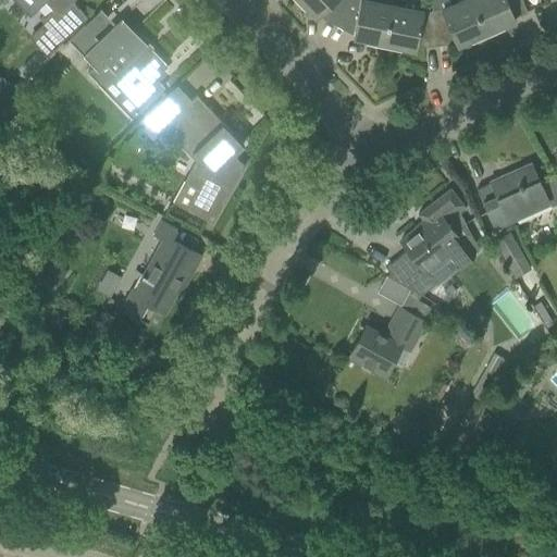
[(0,0),(3,4),(8,0),(19,0),(28,10),(38,0),(42,0),(52,9),(41,20),(62,41),(86,17),(72,2),(73,0),(0,0)]
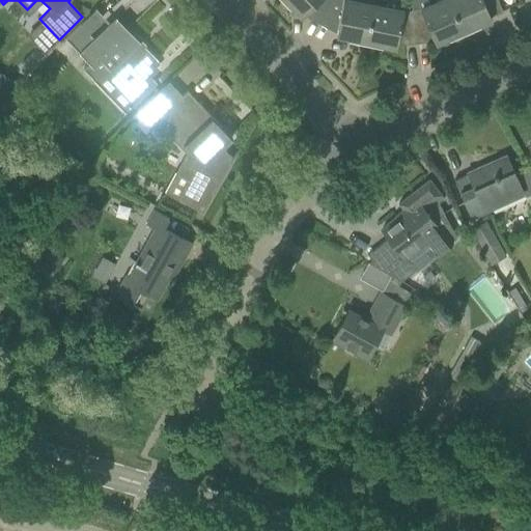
[(285,0),(302,16),(307,10),(323,19),(333,0),(285,0)]
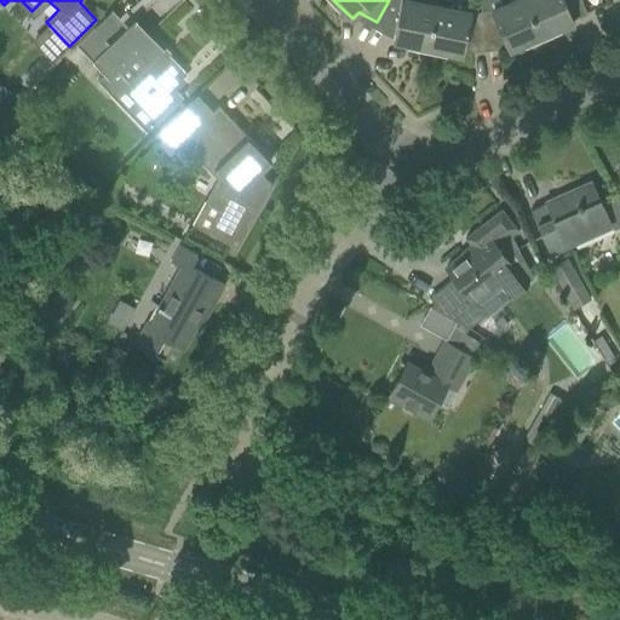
[(389,0),(377,22),(394,32),(392,40),(430,49),(437,7),(436,6),(436,0),(389,0)]
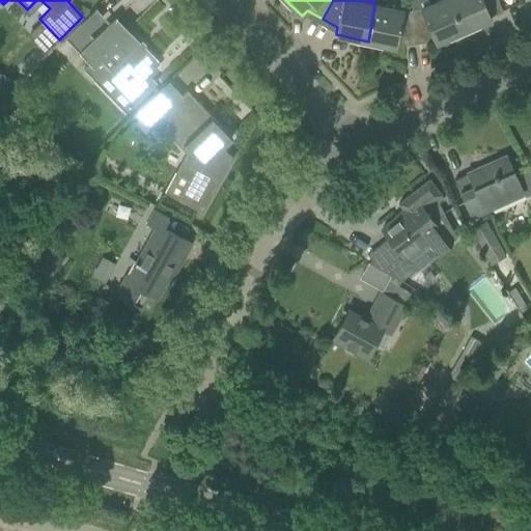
[(410,0),(411,11),(414,37),(431,35),(435,43),(464,30),(449,0),(410,0)]
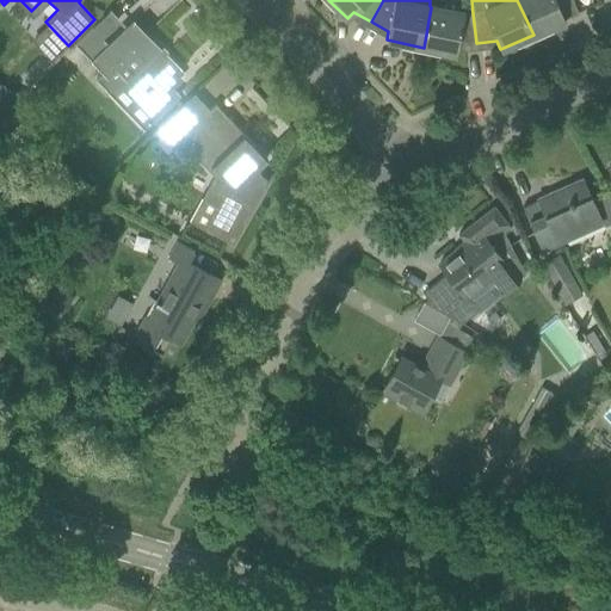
[(517,0),(534,35),(565,22),(563,20),(578,14),(571,0),(517,0)]
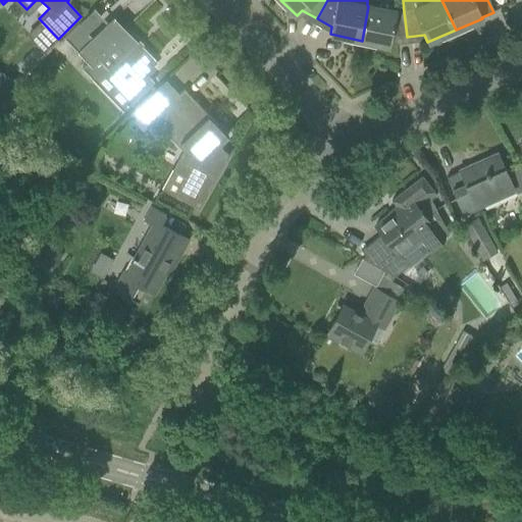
[(390,38),(407,37),(404,11),(397,12),(368,6),(362,41),(389,46),(390,38)]
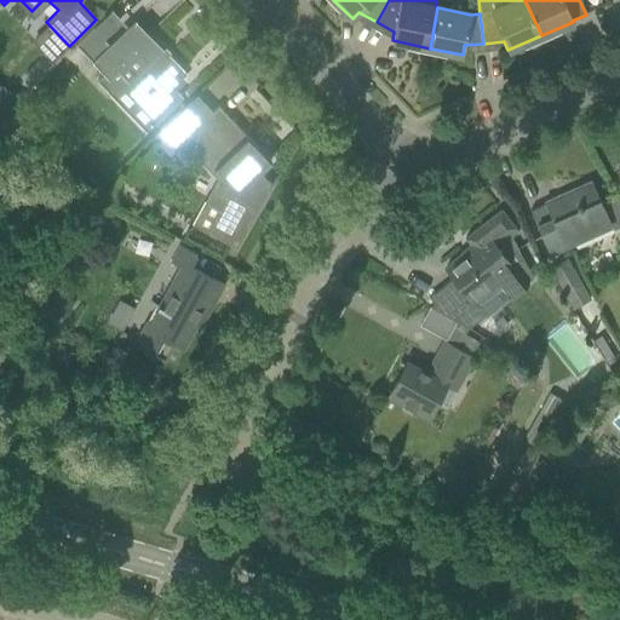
[(127,27),(91,61),(103,74),(97,81),(107,91),(108,90),(124,86),(155,120),(156,121),(182,97),(174,90),(185,80),(182,76),(185,73),(181,68),(167,55),(135,19),(127,27)]
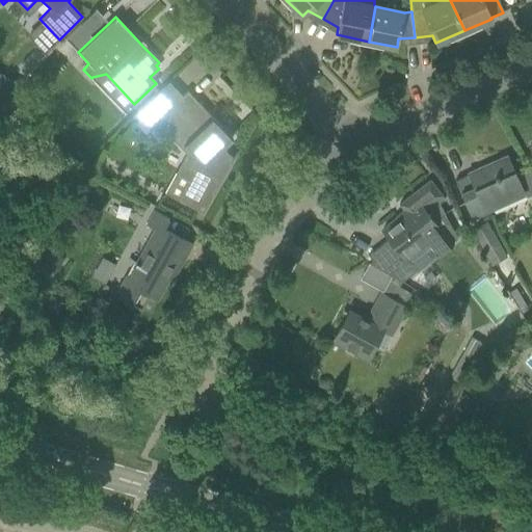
[(0,101),(8,94),(19,83),(14,80),(10,76),(8,74),(3,75),(0,73),(0,101)]
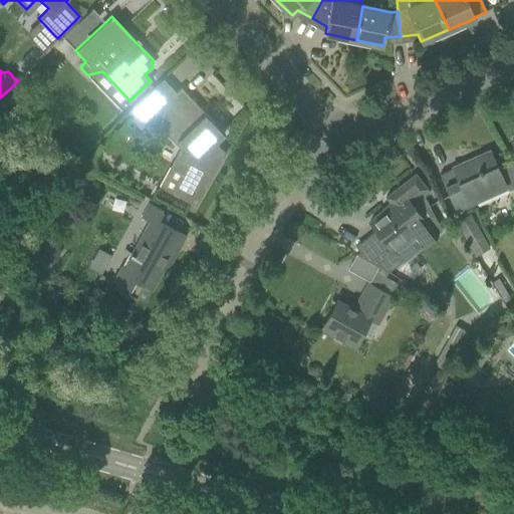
[(184,145),(172,168),(184,174),(173,192),(196,205),(225,154),(216,145),(226,136),(214,123),(181,89),(178,92),(155,114),(184,145)]
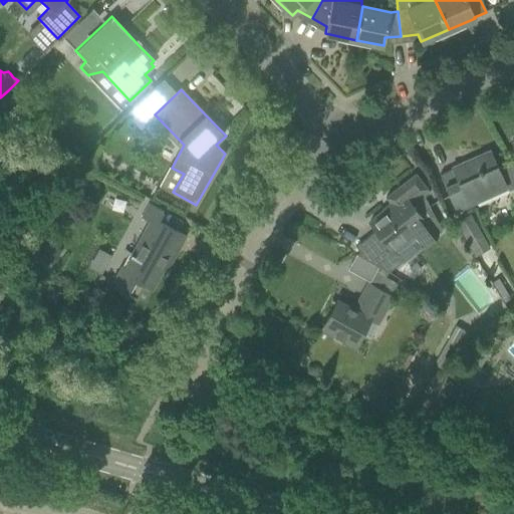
[(8,90),(0,97),(0,112),(2,111),(16,98),(8,90)]
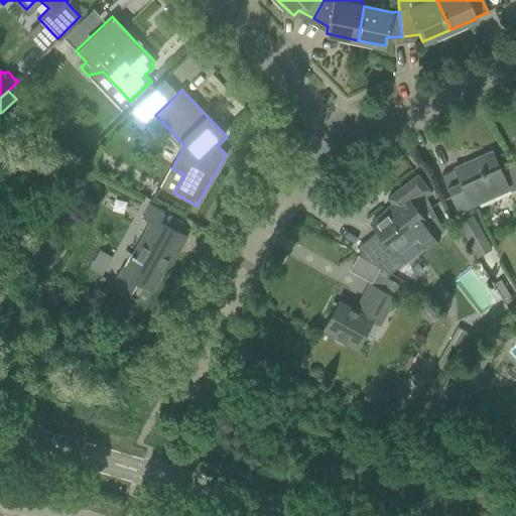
[(141,128),(155,115),(141,101),(127,114),(141,128)]
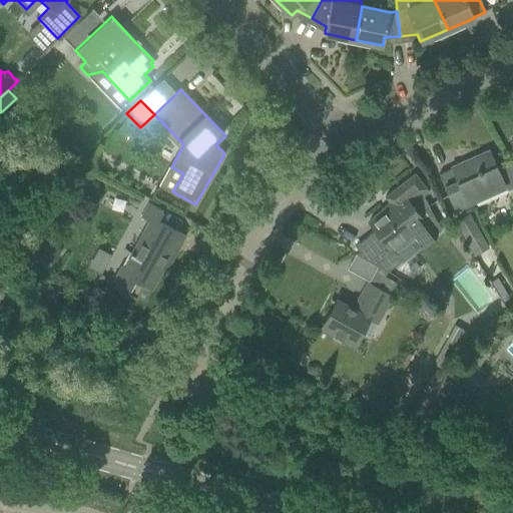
[(511,186),(512,185),(512,167),(509,160),(497,166),(489,150),(450,167),(451,168),(439,174),(447,192),(453,206),(508,180),(511,186)]
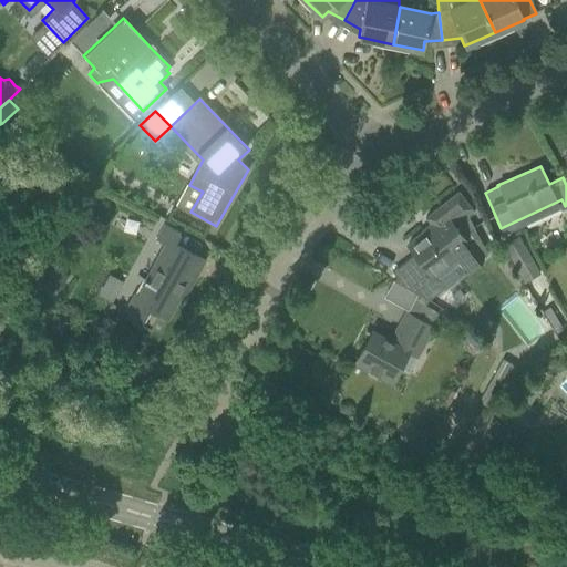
[(414,255),(392,272),(395,277),(394,280),(430,300),(443,289),(466,270),(490,254),(478,236),(474,228),(467,217),(474,213),(457,193),(425,217),(432,226),(408,245),(414,255)]
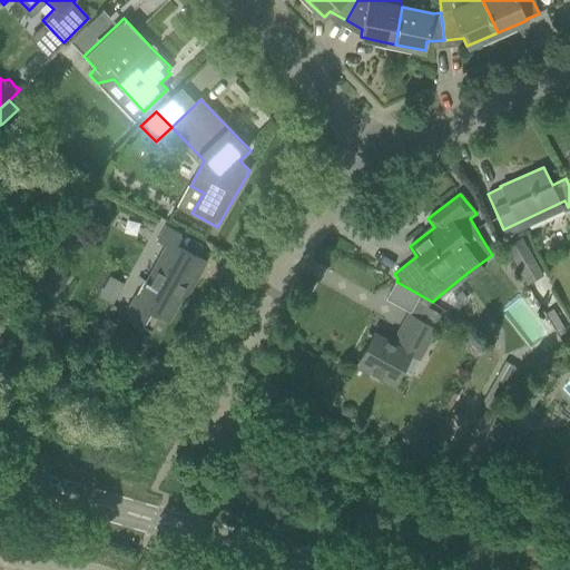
[(180,235),(166,227),(157,243),(167,247),(148,282),(138,277),(137,279),(143,283),(127,312),(130,314),(128,320),(131,321),(151,332),(160,314),(167,317),(190,275),(196,277),(204,262),(175,246),(180,235)]
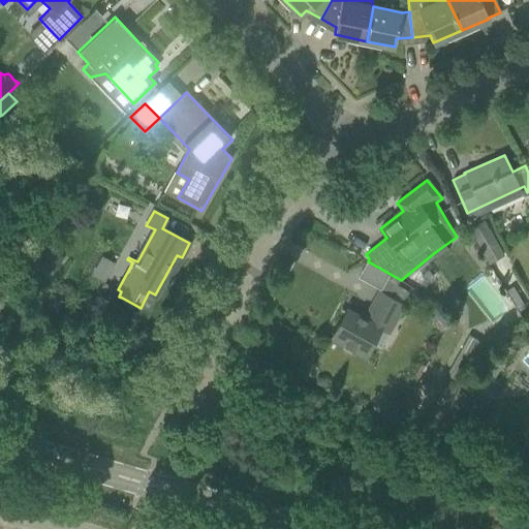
[(505,255),(485,221),(469,230),(490,265),(505,255)]
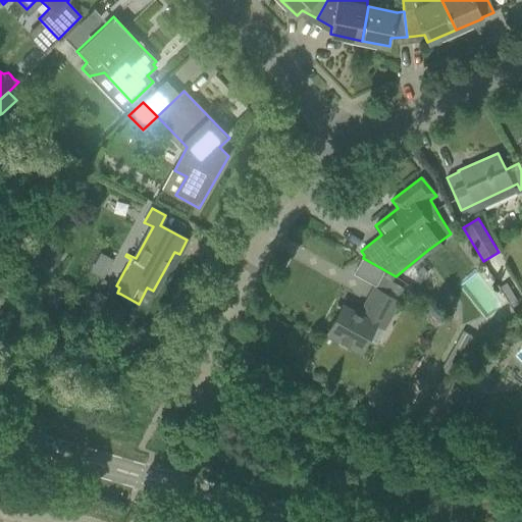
[(47,246),(39,260),(55,269),(63,255),(47,246)]
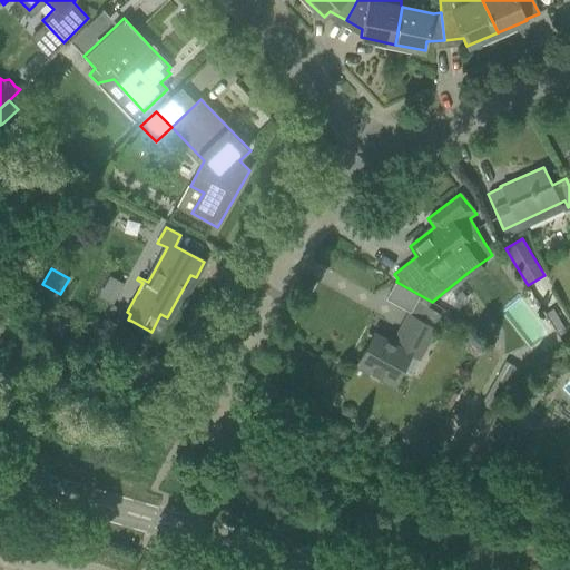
[(392,344),(374,333),(356,363),(376,374),(392,383),(411,350),(414,344),(422,349),(433,330),(440,315),(416,302),(409,315),(394,341),(392,344)]
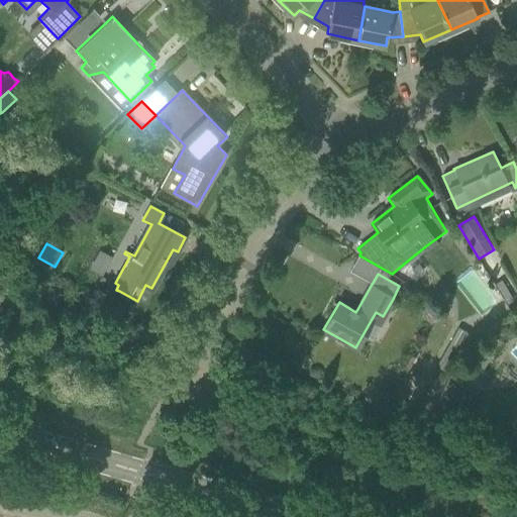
[(514,302),(502,281),(497,284),(509,305),(514,302)]
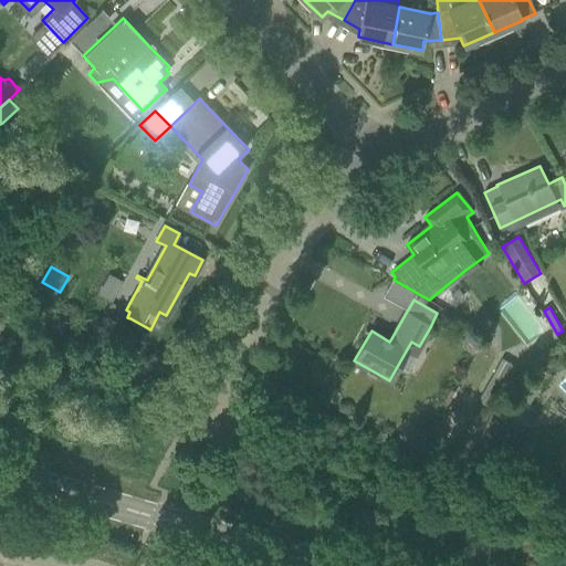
[(501,359),(488,384),(503,392),(516,368),(501,359)]
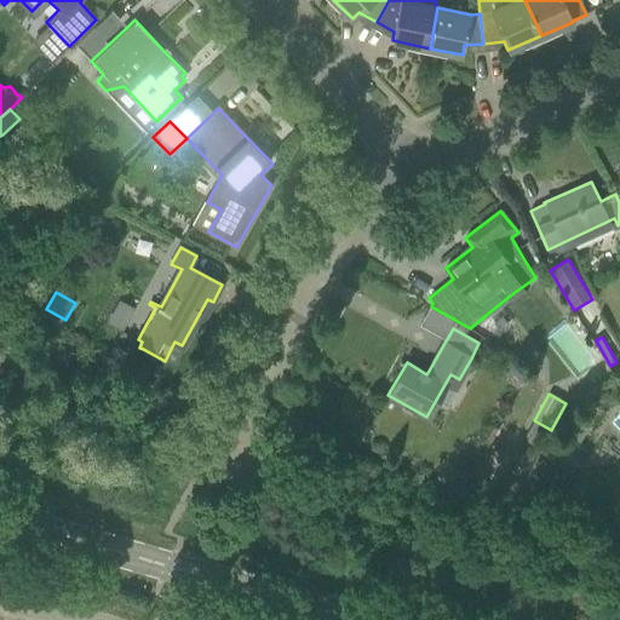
[(574,418),(564,432),(579,442),(589,428),(574,418)]
